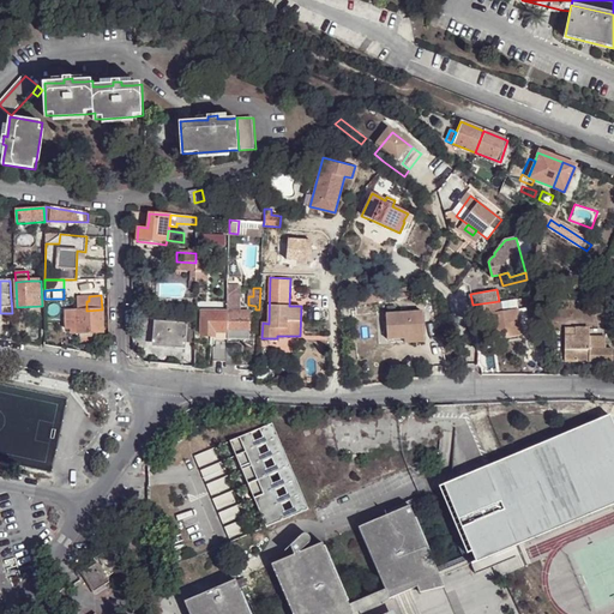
[(77,296),(77,311),(65,312),(65,329),(71,329),(71,333),(78,333),(80,337),(86,336),(88,333),(102,332),(102,309),(86,311),(86,301),(89,301),(89,296),(77,296)]
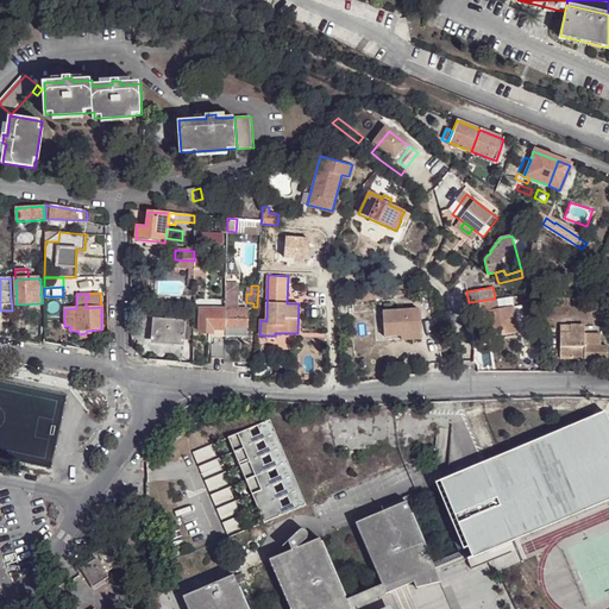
[(488,325),(491,337),(518,333),(513,307),(498,308),(496,300),(478,302),(479,313),(483,313),(485,325),(488,325)]
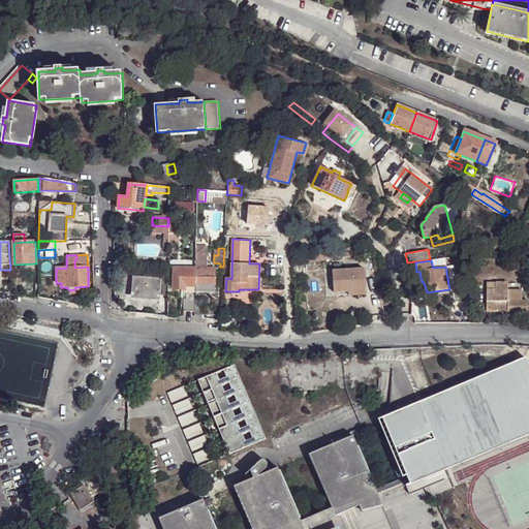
[(184,292),(195,292),(195,270),(174,269),(174,290),(184,290),(184,292)]
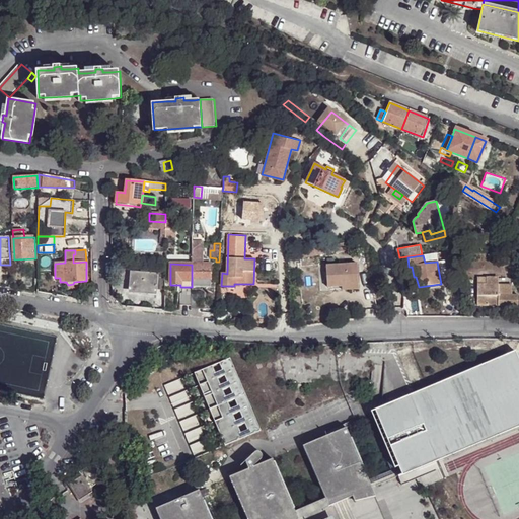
[(192,265),(192,287),(210,288),(211,265),(192,265)]
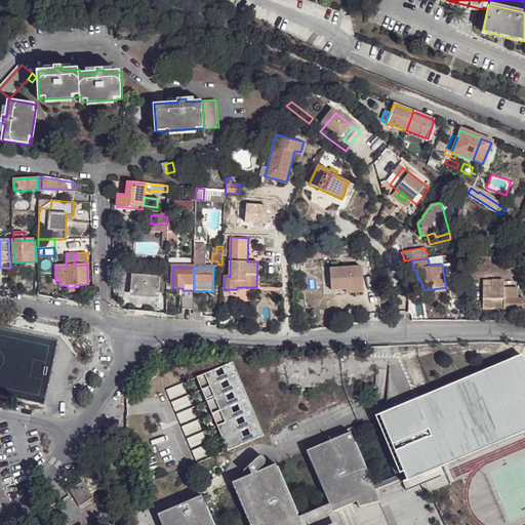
[(128,269),(119,269),(119,282),(126,282),(128,269)]
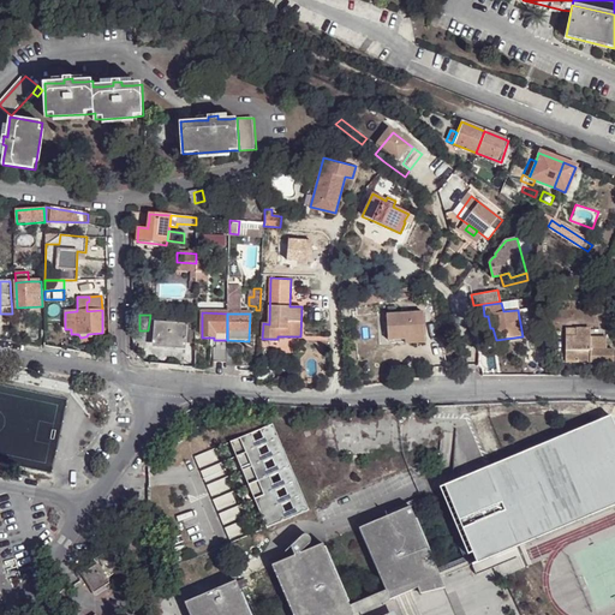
[(406,340),(424,339),(423,316),(387,317),(388,344),(405,342),(406,342),(406,340)]
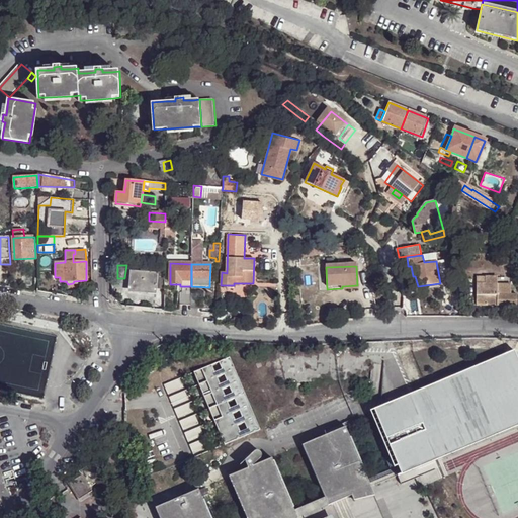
[(158,272),(131,270),(130,288),(157,290),(158,272)]
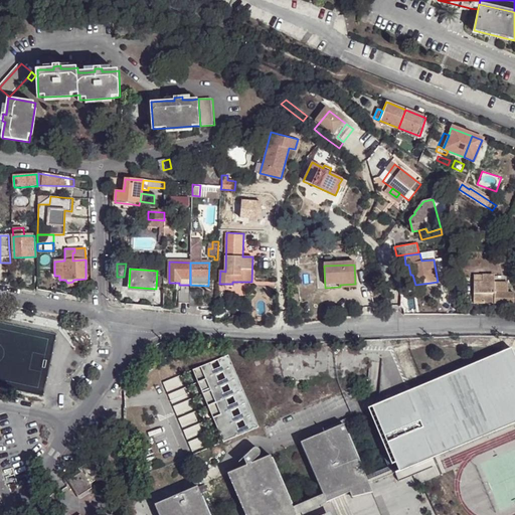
[(21,275),(21,287),(32,289),(31,275),(21,275)]
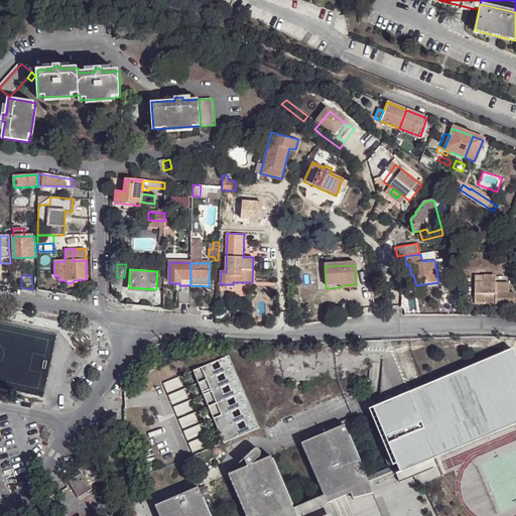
[(515,304),(515,294),(510,293),(510,285),(496,285),(496,276),(483,276),(483,283),(474,283),(475,304),(487,304),(487,301),(495,301),(495,304),(510,304),(515,304)]
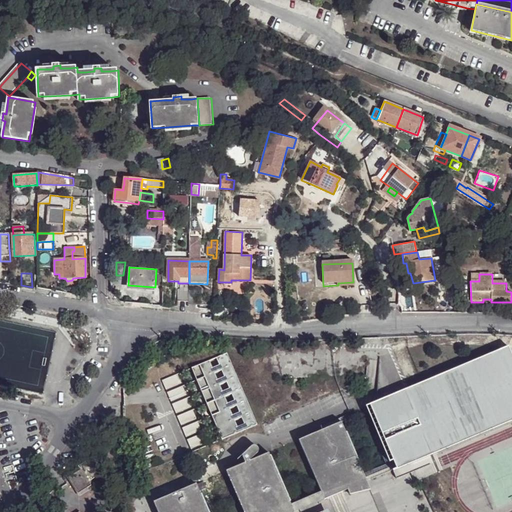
[(178,302),(188,302),(189,290),(189,285),(181,285),(181,290),(178,290),(178,302)]
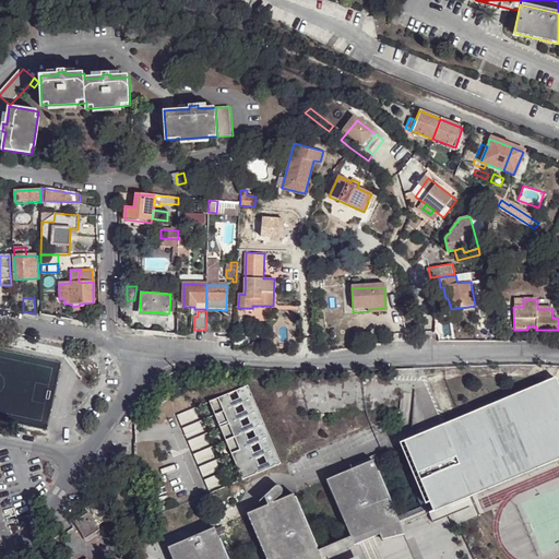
[(206,317),(205,330),(218,330),(218,317),(206,317)]
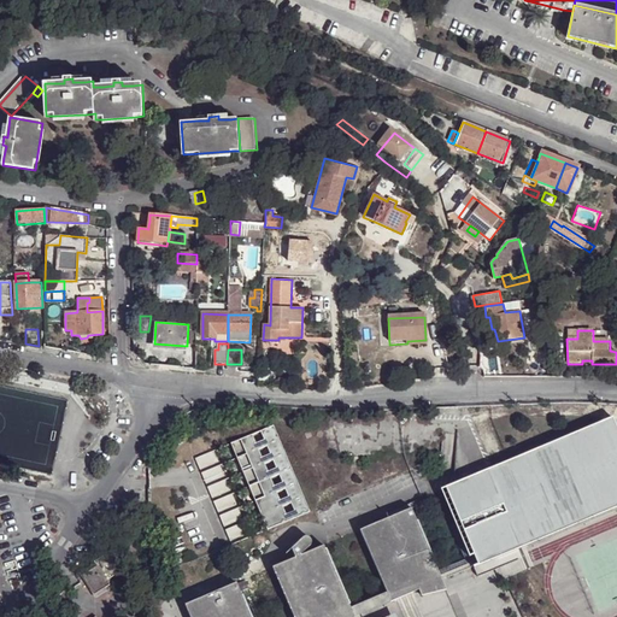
[(271,364),(262,363),(262,372),(271,374),(271,364)]
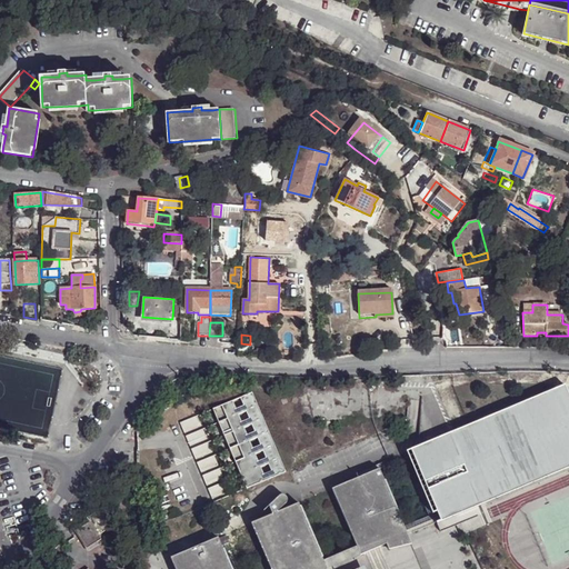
[(428,509),(431,517),(445,511),(447,518),(438,522),(438,523),(568,469),(568,402),(562,387),(408,450),(431,507),(428,509)]
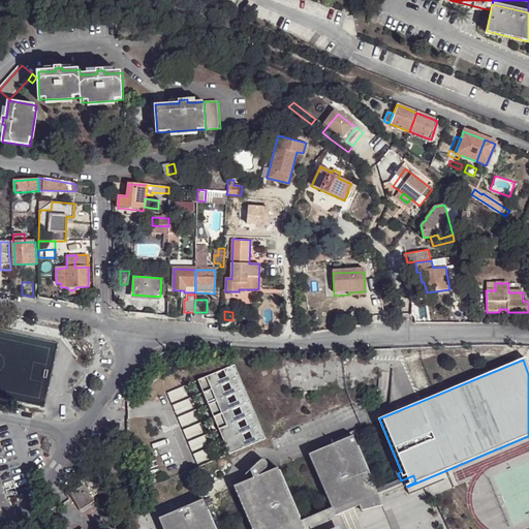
[(236,365),(198,380),(230,454),(267,438),(236,365)]
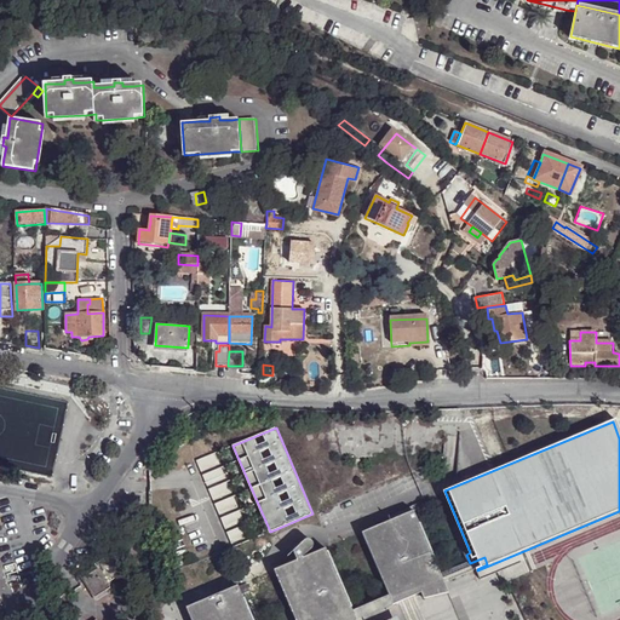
[(216,453),(197,460),(202,472),(220,464),(216,453)]
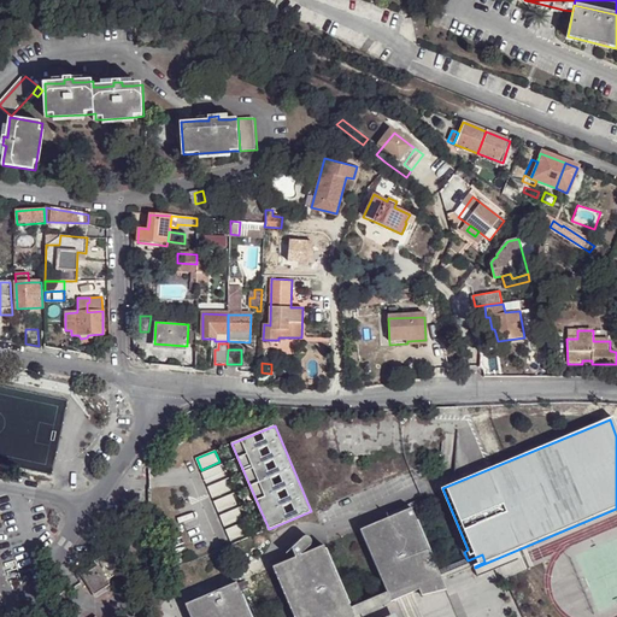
[(221,465),(203,472),(207,485),(225,476),(221,465)]
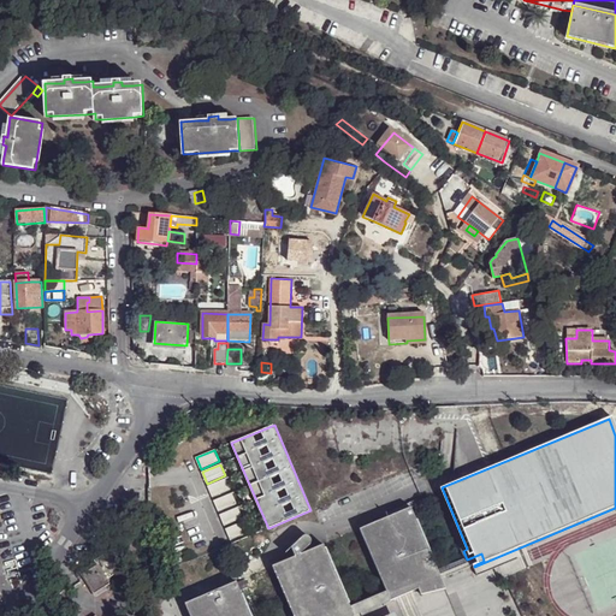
[(226,479),(208,486),(213,498),(231,490),(226,479)]
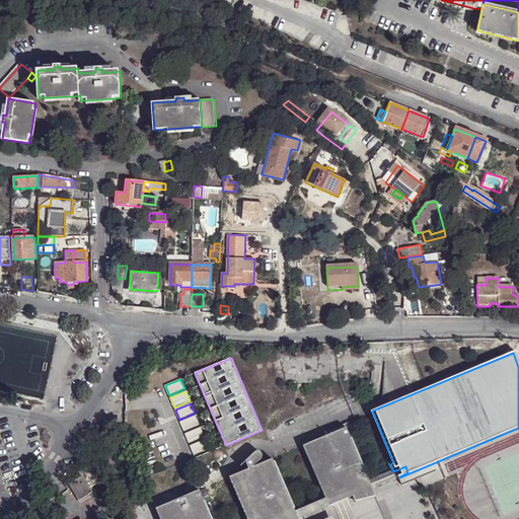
[(196,416),(180,422),(184,432),(200,425),(196,416)]
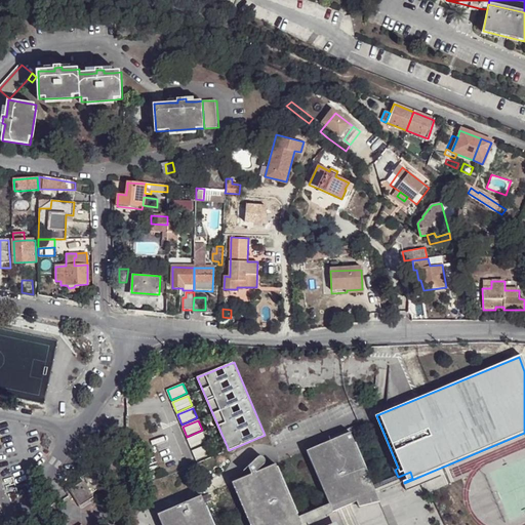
[(203,433),(188,439),(192,449),(207,442),(203,433)]
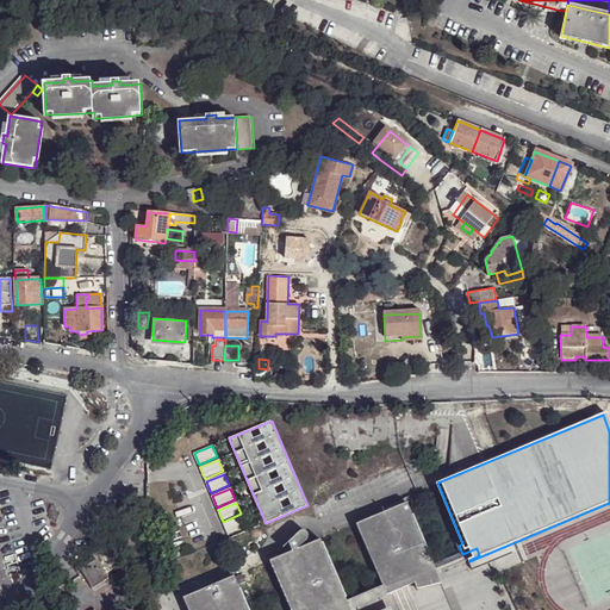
[(247,609),(234,577),(184,598),(187,609),(350,609),(409,586),(411,591),(437,586),(433,574),(430,567),(404,505),(354,527),(379,589),(343,603),(318,541),(296,551),(293,552),(269,561),(290,609),(247,609)]
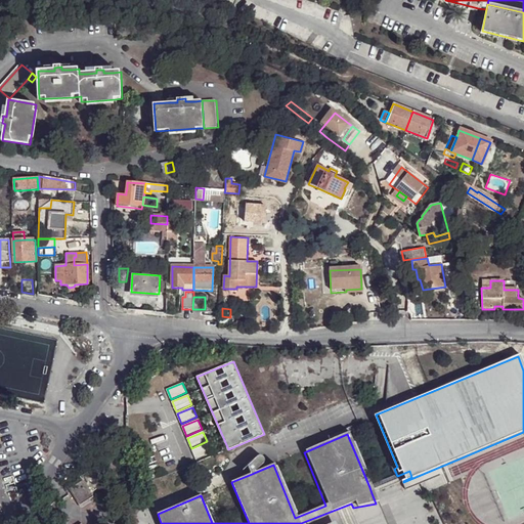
[(208,444),(192,450),(197,461),(212,453),(208,444)]
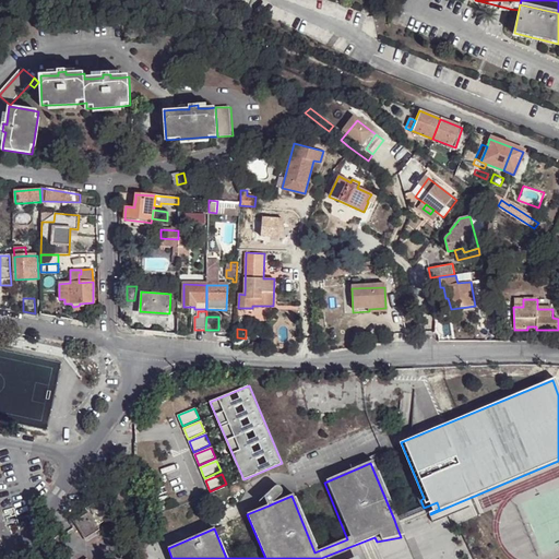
[(264,498),(269,506),(271,504),(278,496),(280,495),(280,494),(281,492),(280,490),(278,489),(278,488),(276,488),(275,488),(274,488),(264,498)]
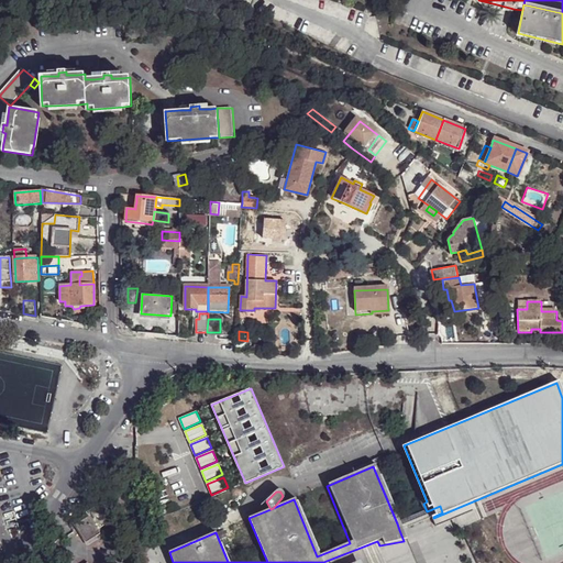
[(99,529),(118,518),(107,499),(88,511),(90,516),(77,525),(87,542),(102,533),(99,529)]
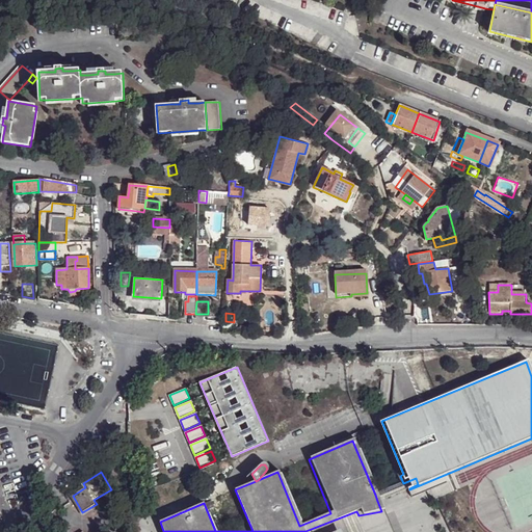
[(375,495),(377,501),(409,488),(418,484),(416,478),(403,483),(375,495)]
